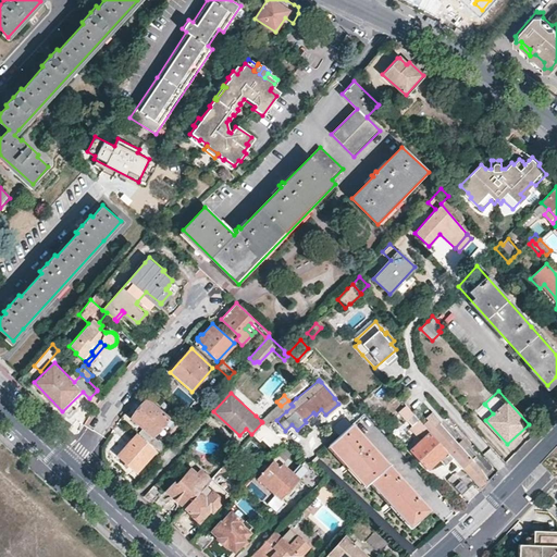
[(368,396),(362,400),(369,408),(373,403),(368,396)]
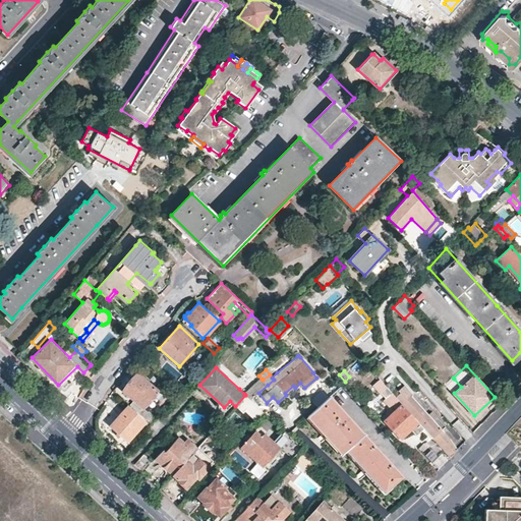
[(134,409),(151,423),(155,418),(143,408),(155,396),(157,398),(161,394),(137,373),(122,390),(138,404),(134,409)]
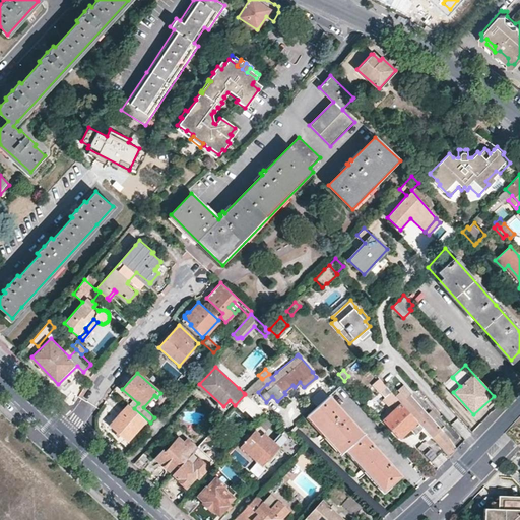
[(271,377),(269,374),(262,379),(267,384),(273,379),(271,377)]
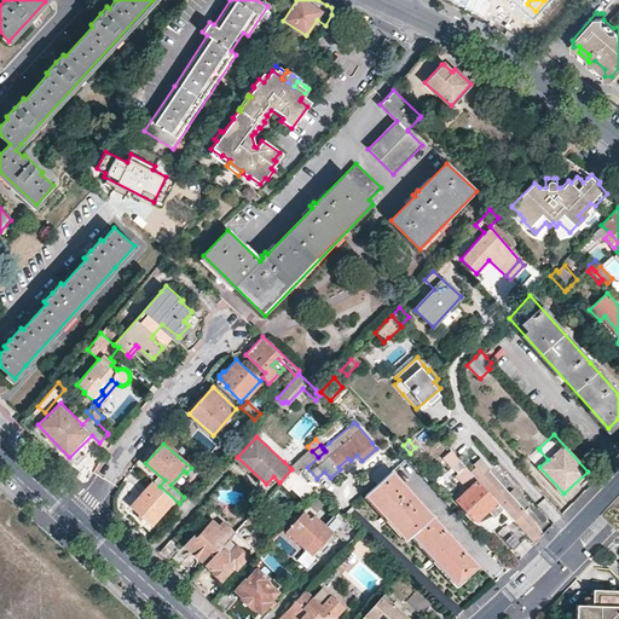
[(531,457),(539,450),(538,449),(536,445),(527,453),(531,457)]
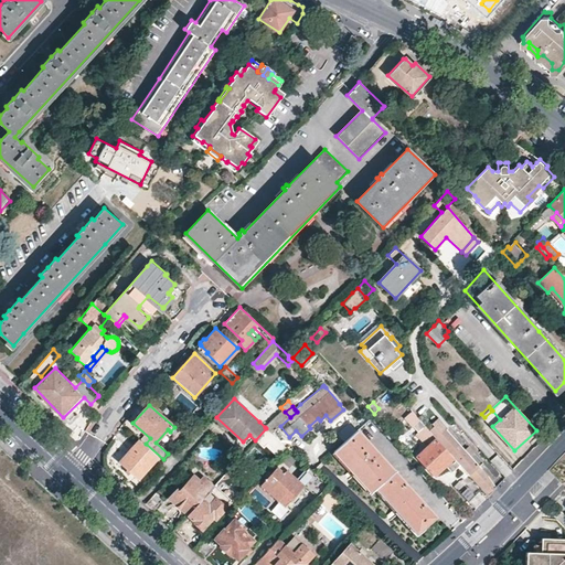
[(266,428),(273,433),(280,426),(290,417),(285,412),(284,411),(274,418),(270,422),(265,427),(266,428)]
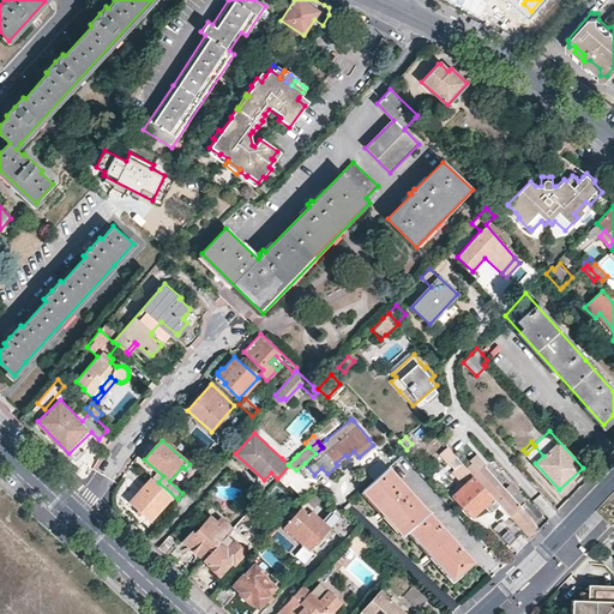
[(456,457),(447,447),(441,452),(450,462),(456,457)]
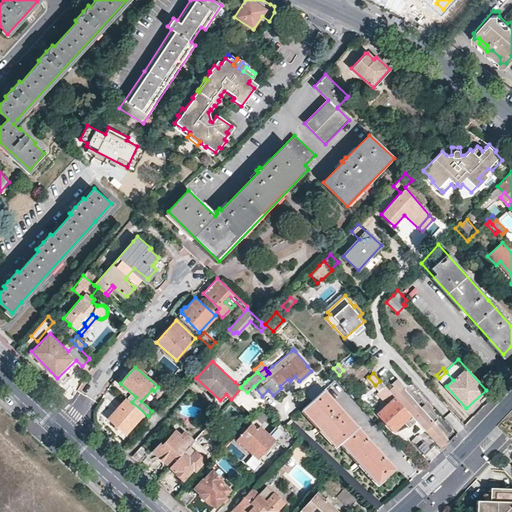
[(239,377),(235,382),(240,387),(245,382),(239,377)]
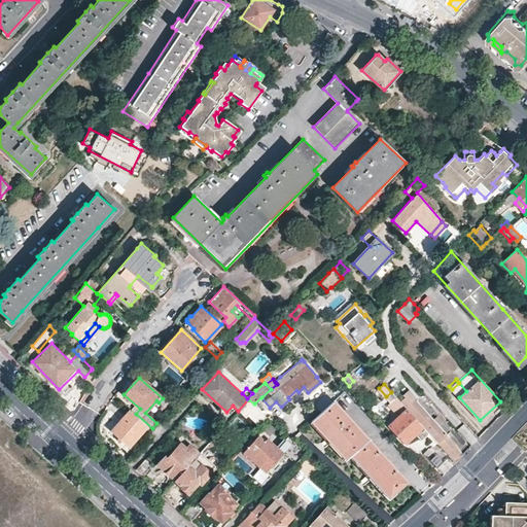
[(332,400),(325,393),(314,403),(321,412),(332,400)]
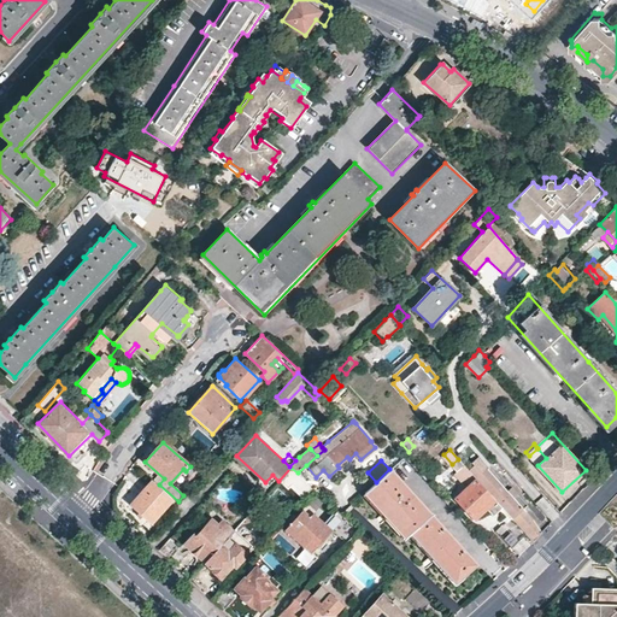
[(493,516),(501,507),(468,470),(464,465),(458,471),(470,485),(454,499),(472,521),(487,509),(493,516)]
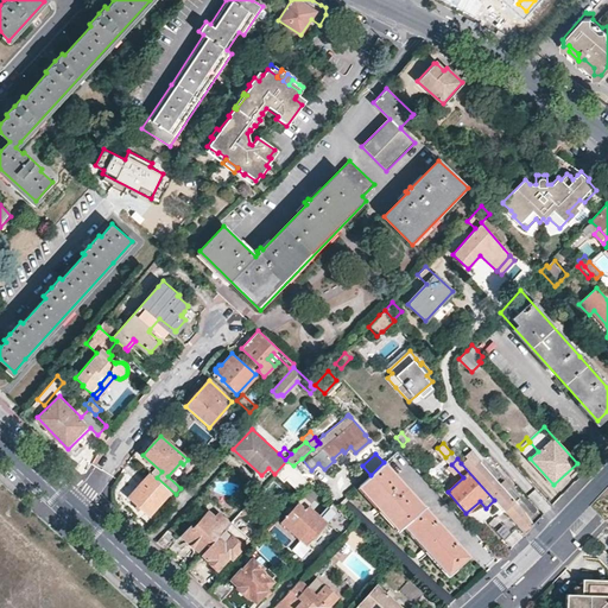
[(525,536),(532,529),(526,513),(481,462),(475,467),(467,458),(461,463),(494,500),(502,510),(518,526),(525,536)]
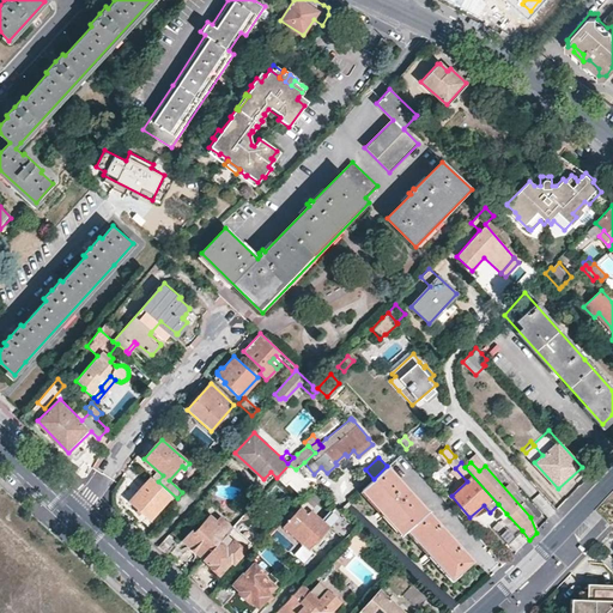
[(404,485),(387,466),(374,479),(362,490),(402,535),(407,530),(451,580),(472,560),(451,538),(453,536),(448,530),(447,532),(410,491),(411,490),(405,484),(404,485)]
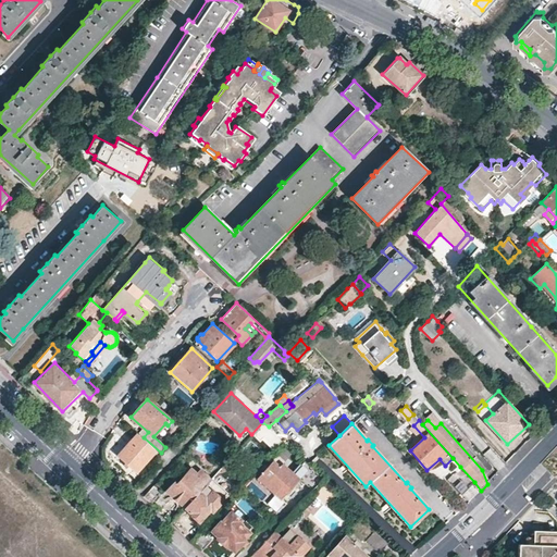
[(282,441),(269,428),(262,434),(276,447),(282,441)]
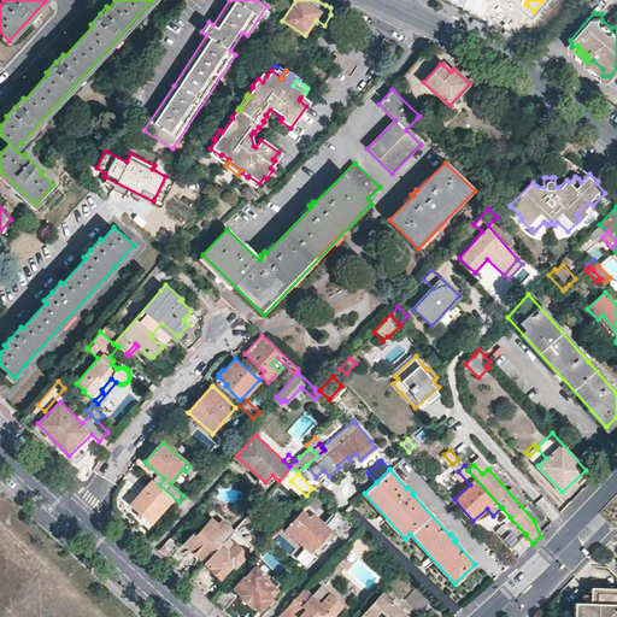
[(172,499),(153,481),(131,504),(151,522),(172,499)]
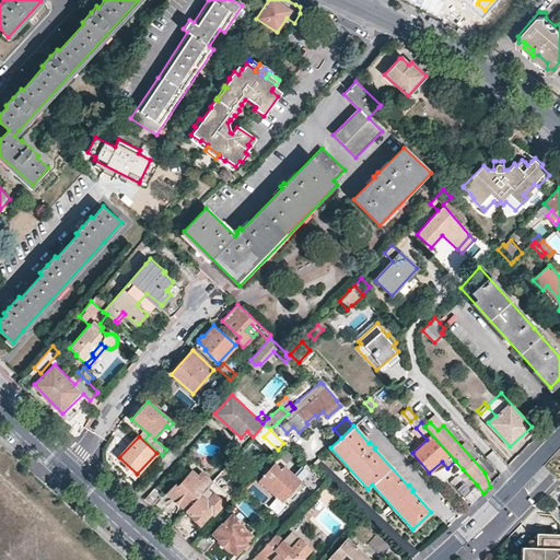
[(326,480),(310,466),(306,463),(294,476),(283,466),(281,468),(275,463),(259,479),(276,494),(280,491),(286,497),(302,479),(315,491),(326,480)]
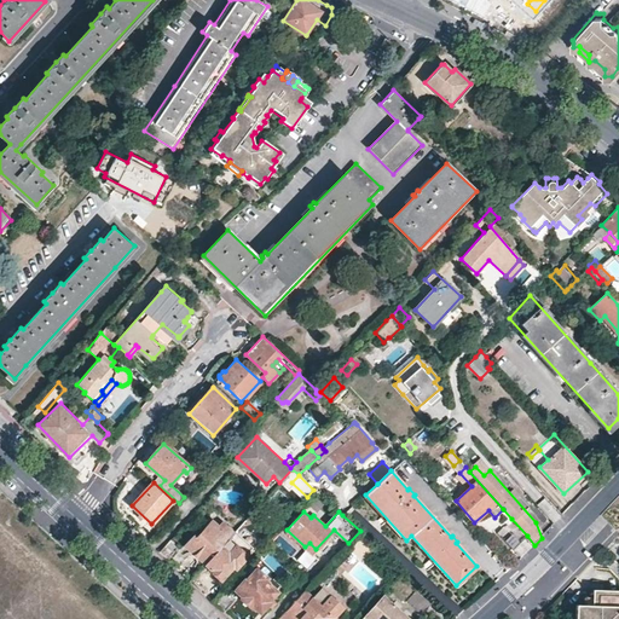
[(229,538),(235,532),(225,524),(225,522),(224,522),(223,521),(221,521),(220,521),(220,522),(219,522),(218,524),(213,519),(201,532),(198,532),(196,533),(185,543),(186,545),(191,550),(191,555),(198,560),(203,560),(206,562),(229,538)]
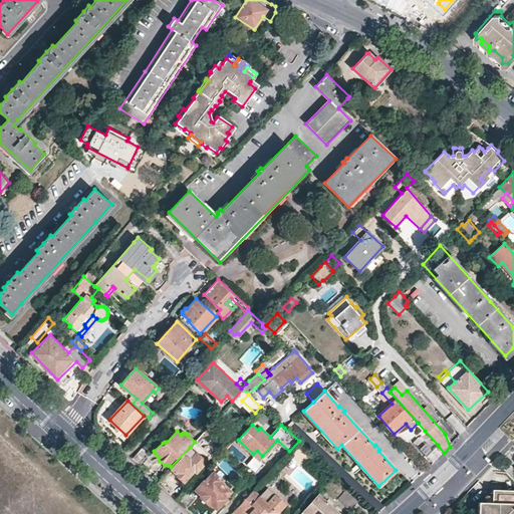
[(426,456),(438,445),(425,431),(413,442),(426,456)]
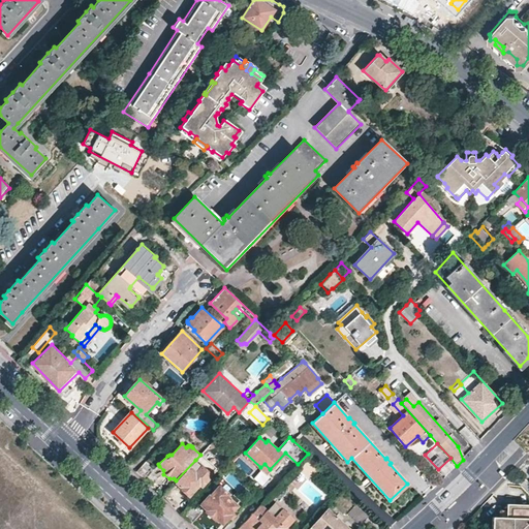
[(195,460),(176,480),(182,487),(180,488),(189,495),(194,490),(195,486),(196,485),(198,481),(203,485),(212,474),(195,460)]
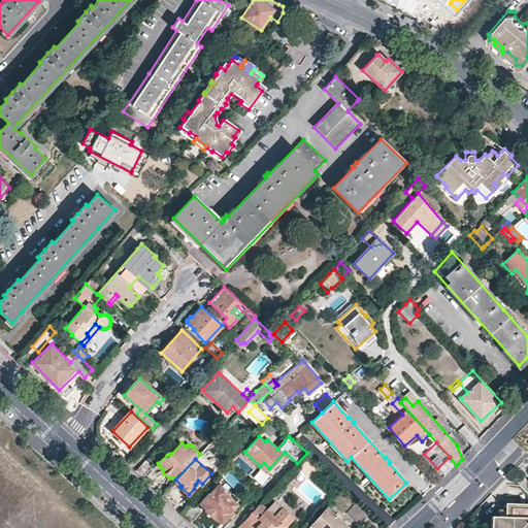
[(266,472),(269,468),(264,463),(260,466),(266,472)]
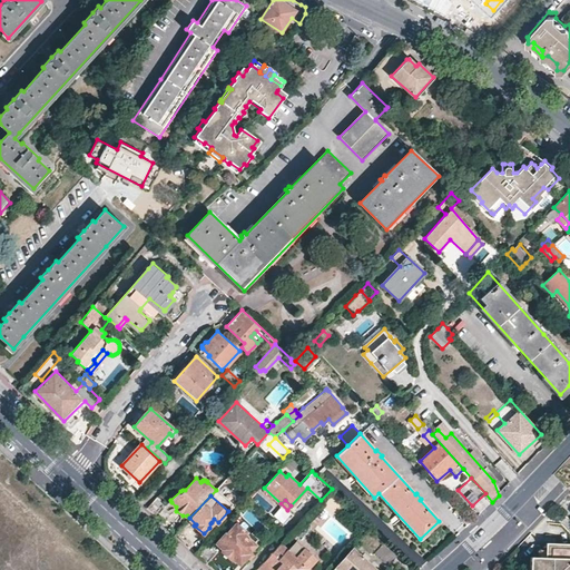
[(467,526),(471,521),(458,507),(453,510),(467,526)]
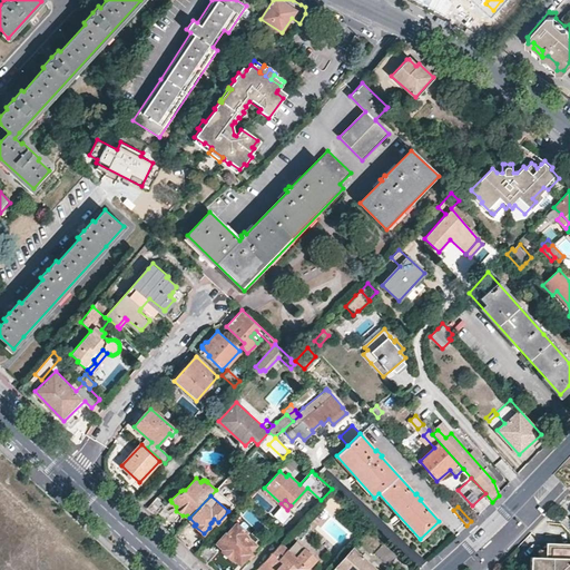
[(285,519),(287,510),(277,508),(275,517),(285,519)]
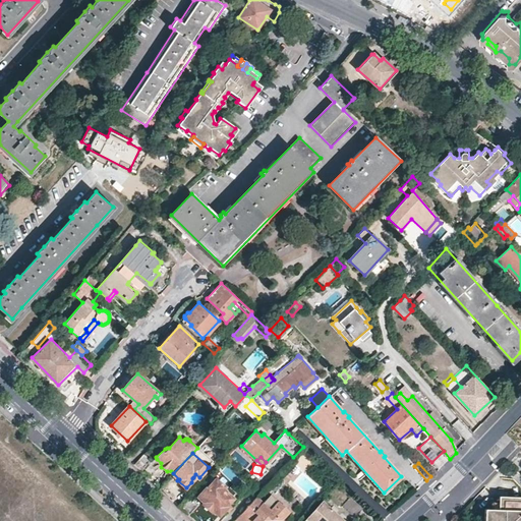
[(225,506),(233,497),(226,490),(228,487),(217,478),(212,484),(211,483),(207,487),(207,488),(199,497),(205,501),(204,503),(212,510),(214,509),(219,514),(226,507),(225,506)]
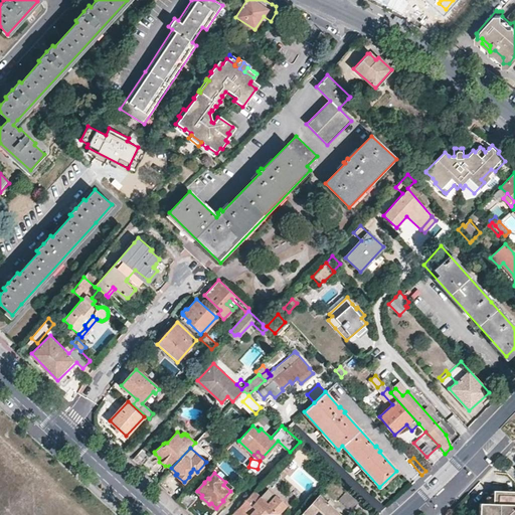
[(198,497),(188,488),(177,500),(187,509),(198,497)]
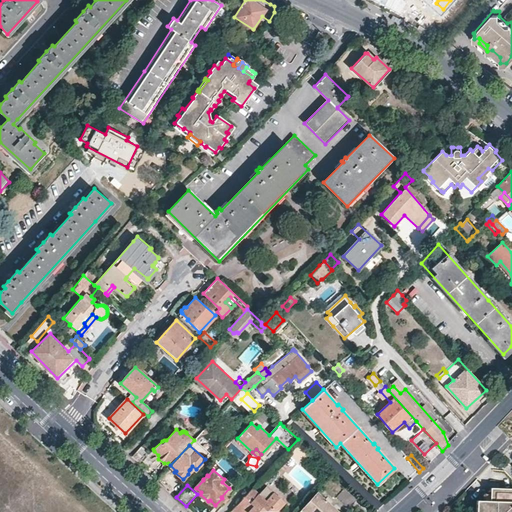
[(252,488),(233,510),(234,511),(275,511),(277,510),(284,502),(267,485),(259,494),(252,488)]
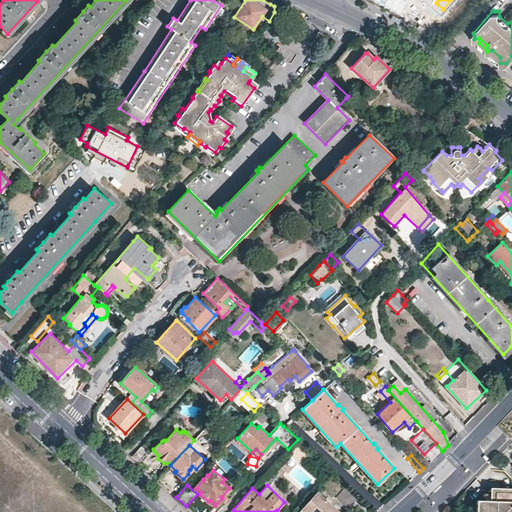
[(356,498),(344,487),(334,497),(347,508),(356,498)]
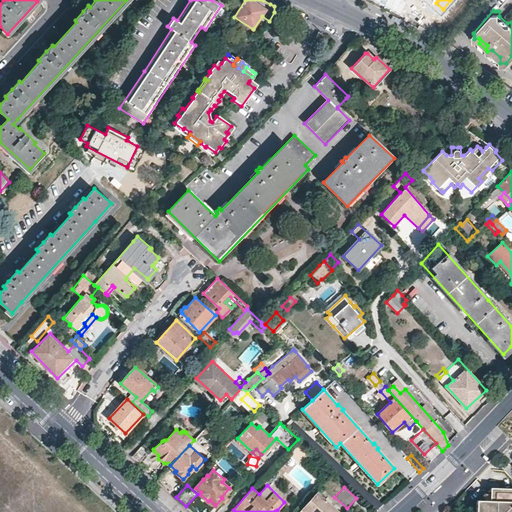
[(511,495),(511,487),(491,487),(491,495),(511,495)]
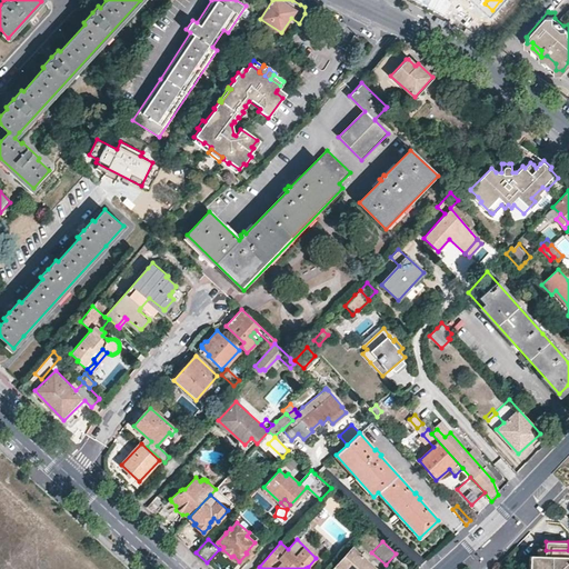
[(358,553),(351,548),(332,568),(375,568),(361,557),(358,553)]
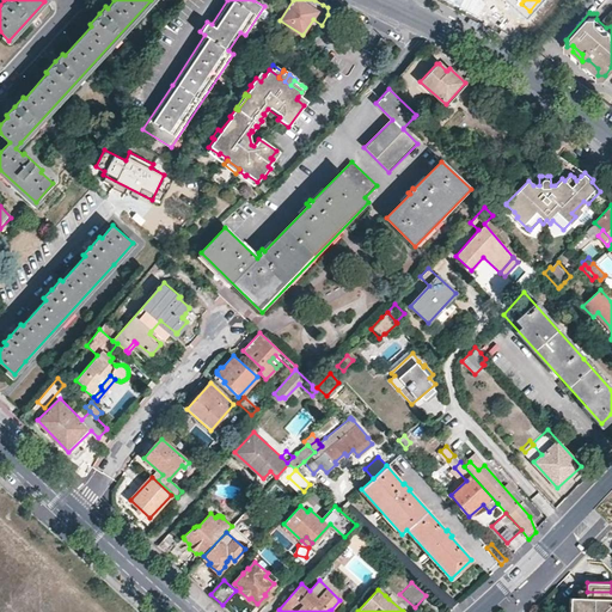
[(611,611),(611,592),(587,592),(581,592),(581,598),(571,598),(570,611),(611,611)]
